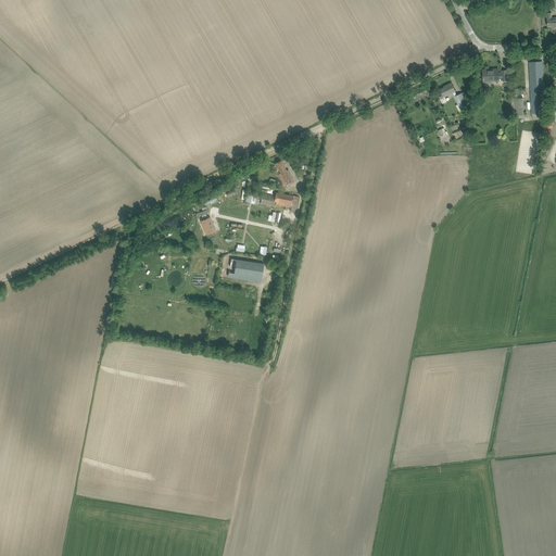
[(529,62),(529,67),(532,117),(546,116),(542,62),(529,62)]
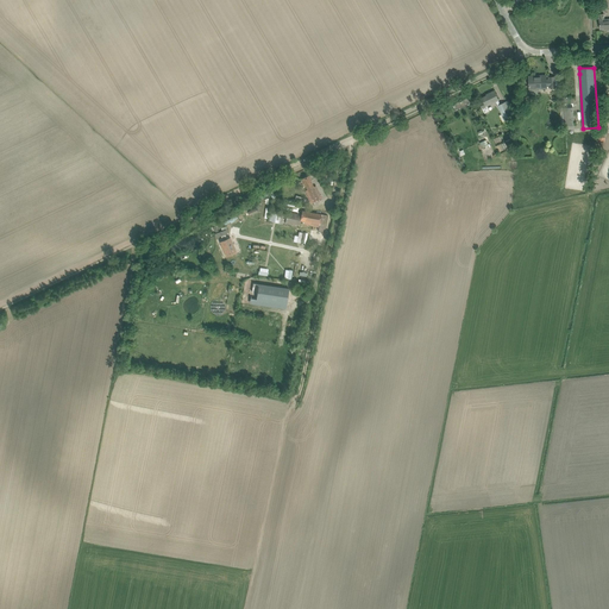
[(529,79),(529,85),(529,89),(531,89),(531,92),(533,94),(538,94),(539,92),(539,88),(547,88),(547,86),(550,86),(550,88),(556,87),(554,77),(550,77),(550,80),(546,80),(546,76),(538,76),(538,77),(529,79)]
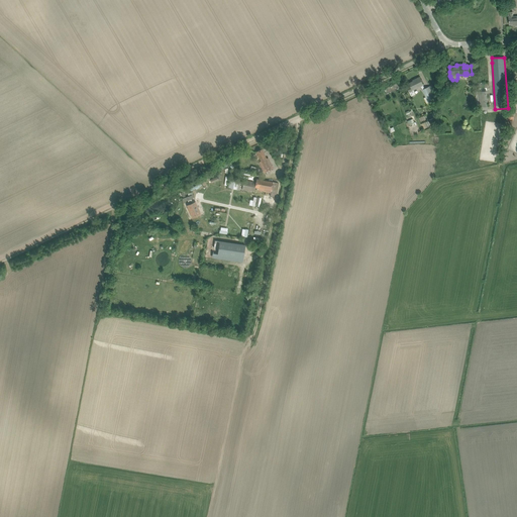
[(411,86),(407,87),(411,95),(411,96),(416,94),(414,90),(421,86),(423,85),(422,82),(420,77),(415,79),(415,80),(409,83),(411,86)]
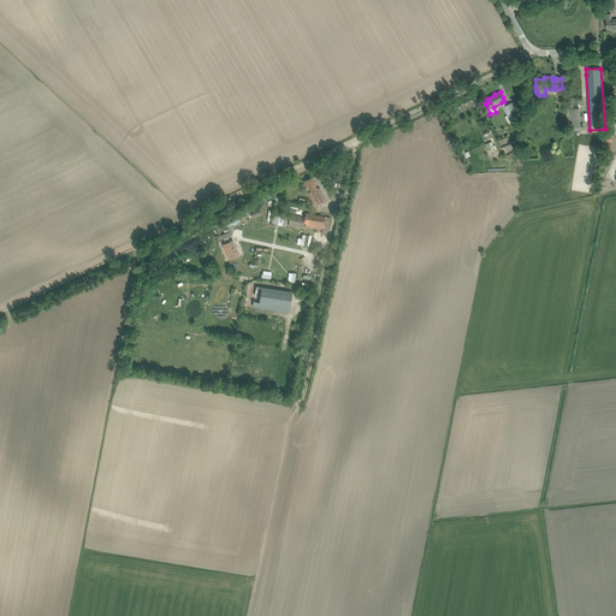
[(504,107),(503,107),(510,120),(511,119),(514,118),(516,122),(520,119),(517,117),(511,104),(505,106),(504,107)]
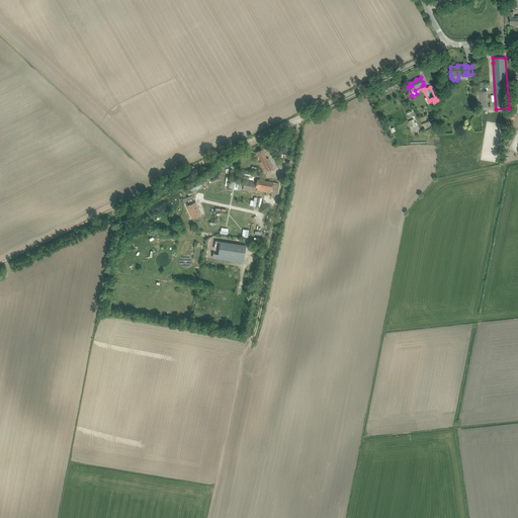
[(281,138),(273,141),(277,149),(284,145),(281,138)]
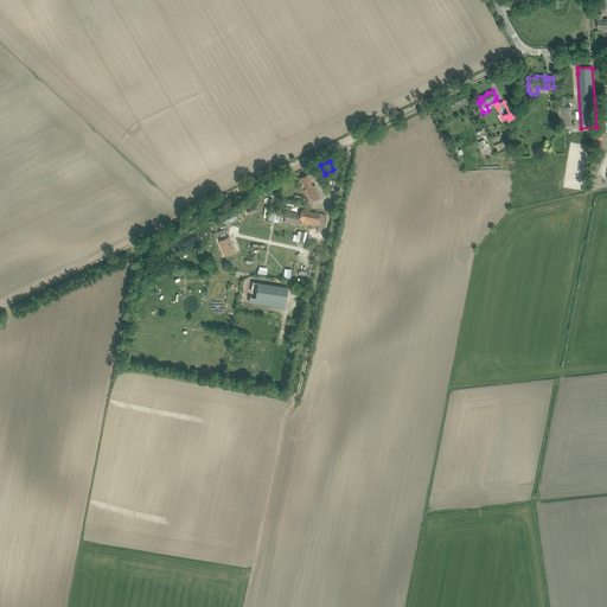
[(301,178),(304,184),(306,190),(304,190),(310,203),(320,197),(314,185),(313,186),(307,176),(301,178)]
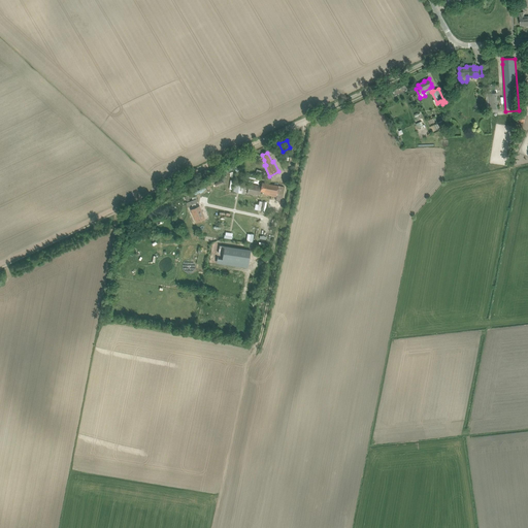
[(222,180),(215,184),(217,187),(224,184),(224,185),(227,184),(224,177),(222,178),(223,182),(222,180)]
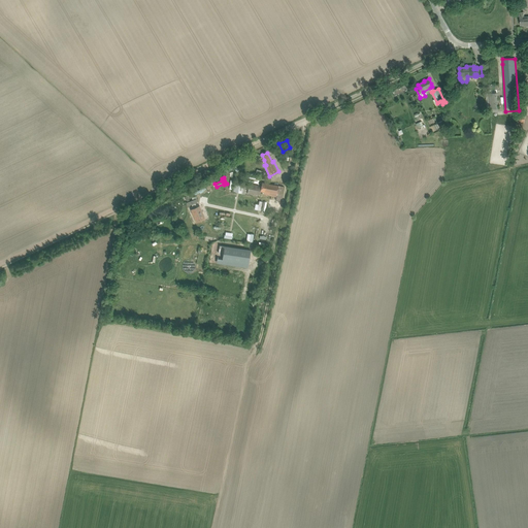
[(234,183),(233,190),(242,192),(243,185),(234,183)]
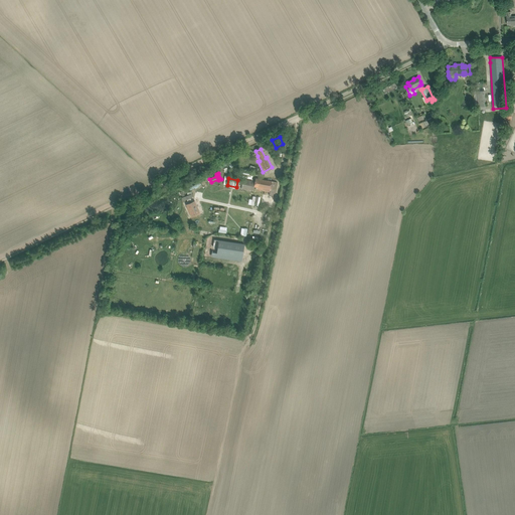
[(243,179),(241,189),(253,191),(253,186),(258,187),(258,188),(271,191),(270,195),(275,196),(277,182),(255,178),(254,181),(243,179)]
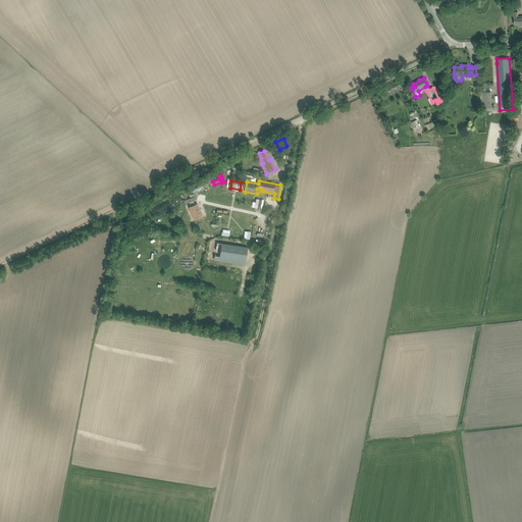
[(197,205),(190,208),(195,219),(202,216),(197,205)]
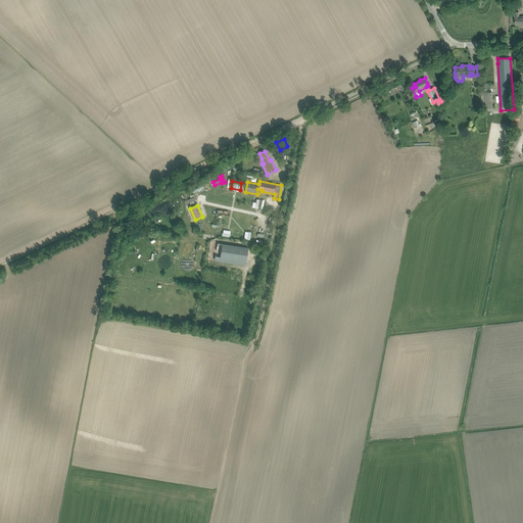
[(218,243),(215,257),(222,258),(224,244),(218,243)]
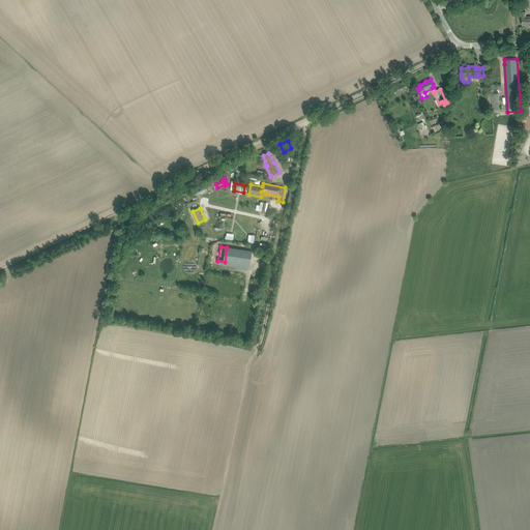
[(244,251),(242,265),(249,266),(252,252),(244,251)]
